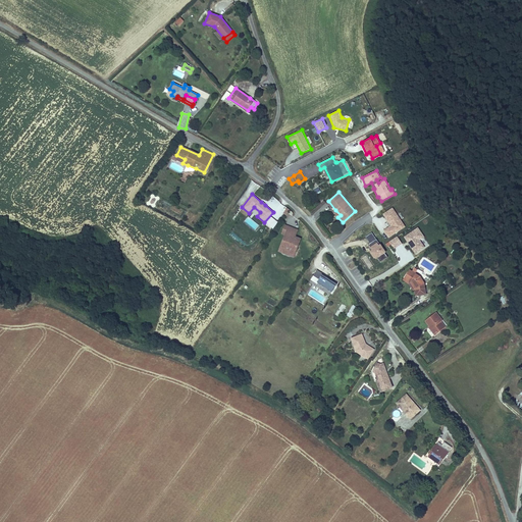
[(405,226),(393,207),(382,214),(390,225),(383,230),(388,238),(405,226)]
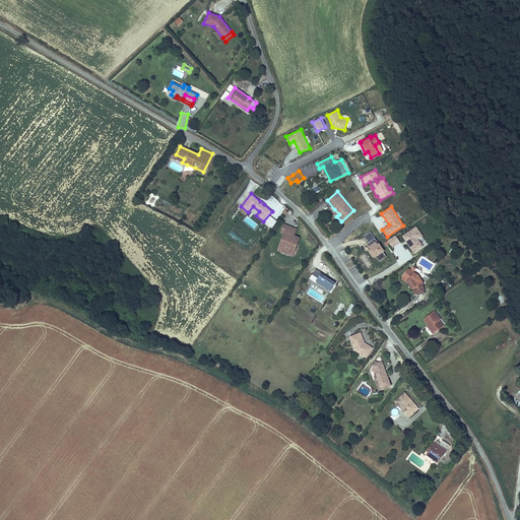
[(255,229),(258,223),(246,217),(244,221),(255,229)]
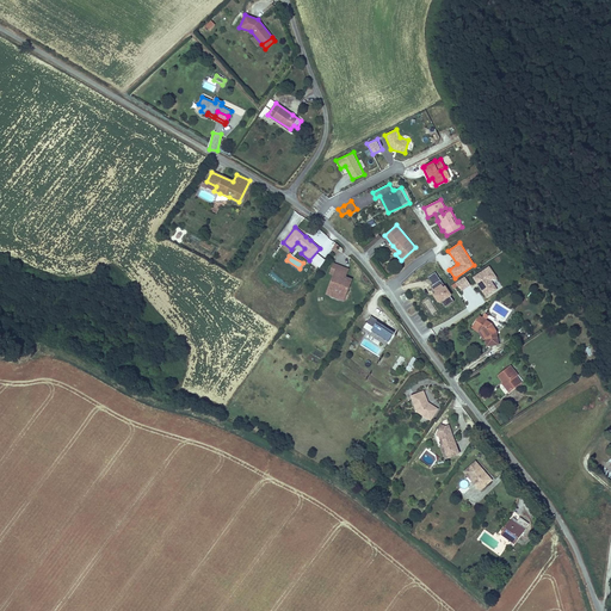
[(333,275),(326,294),(344,301),(352,279),(346,277),(349,269),(333,263),(328,273),(333,275)]
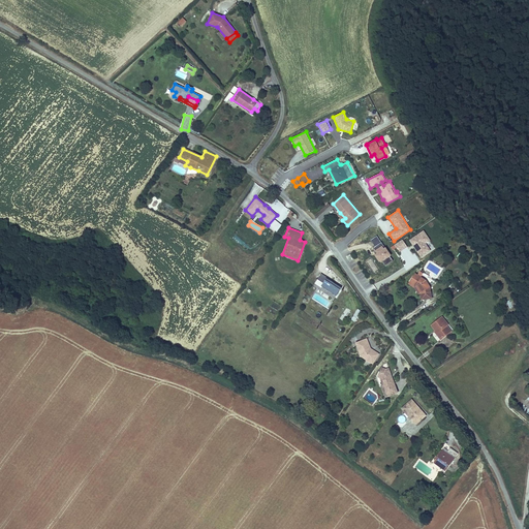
[(424,230),(409,240),(421,257),(431,250),(427,244),(431,241),(424,230)]
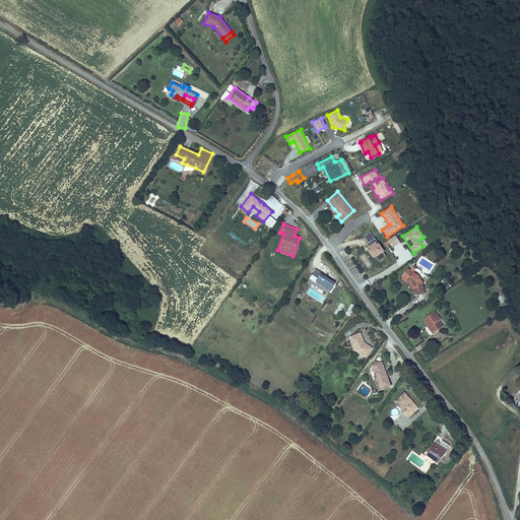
[(369,242),(367,243),(371,248),(368,250),(374,258),(385,251),(379,243),(378,244),(376,241),(377,241),(375,238),(370,232),(365,236),(369,242)]
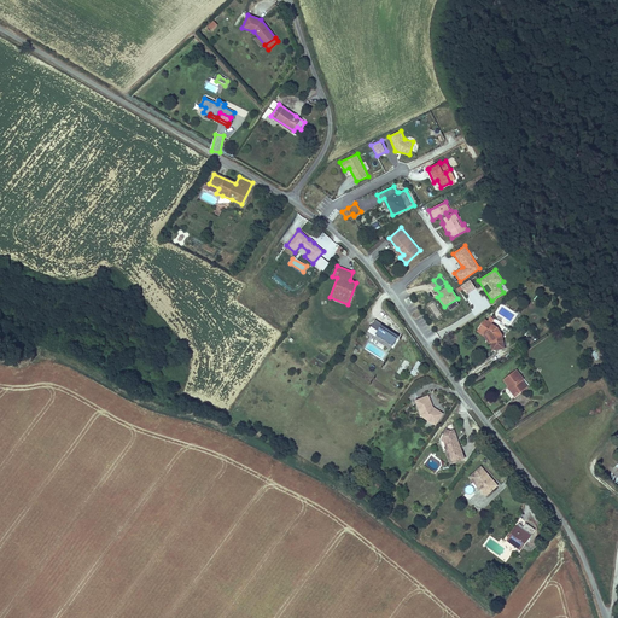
[(476,289),(471,279),(460,286),(466,295),(476,289)]
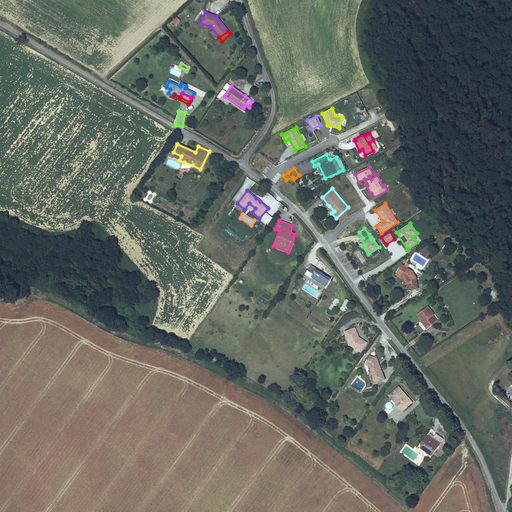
[(355,253),(362,263),(366,261),(359,251),(355,253)]
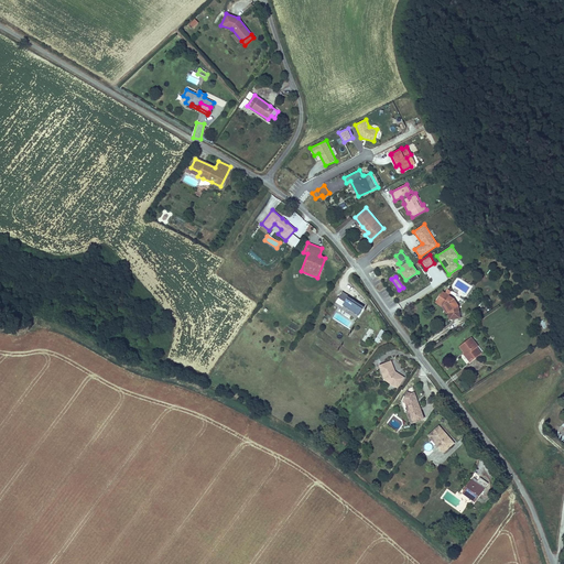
[(362,308),(364,306),(348,296),(349,295),(343,291),(338,297),(345,301),(343,304),(358,315),(362,308)]
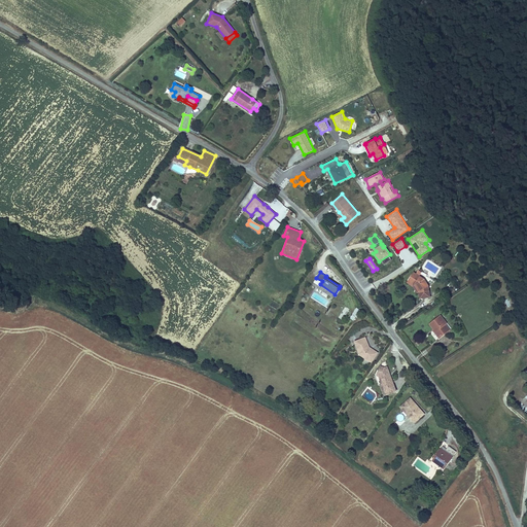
[(419,297),(430,297),(430,291),(429,291),(429,286),(424,278),(414,272),(410,277),(412,279),(410,282),(414,285),(419,292),(419,293),(419,297)]
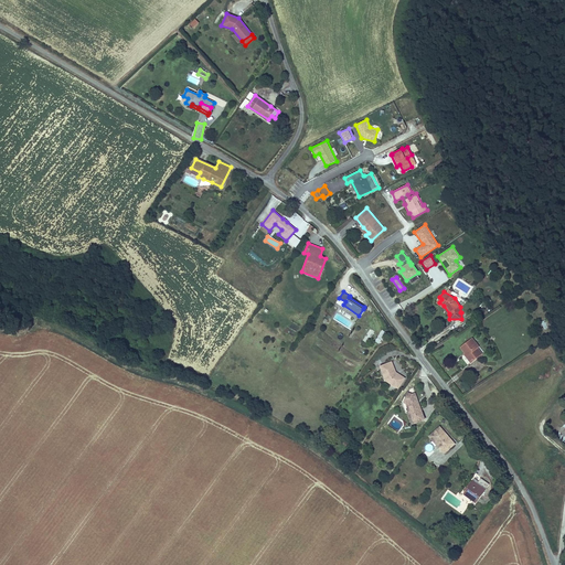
[(449,313),(444,306),(439,302),(441,299),(439,297),(436,304),(443,307),(447,315),(449,313)]
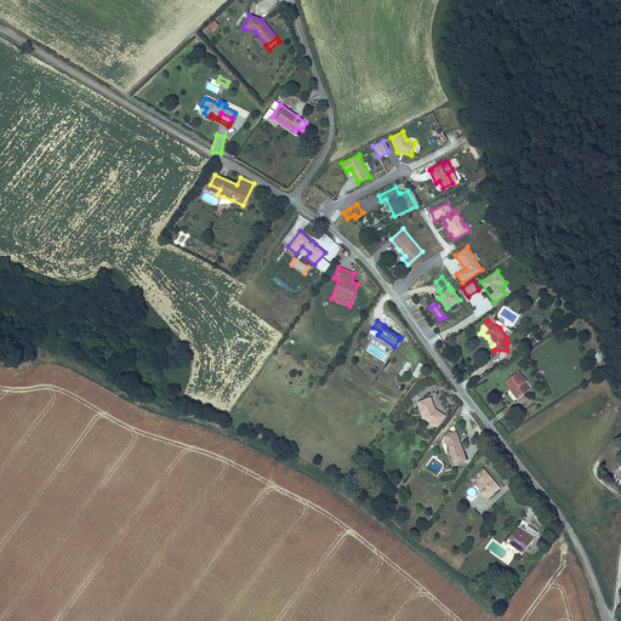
[(399,375),(405,377),(411,363),(405,362),(399,375)]
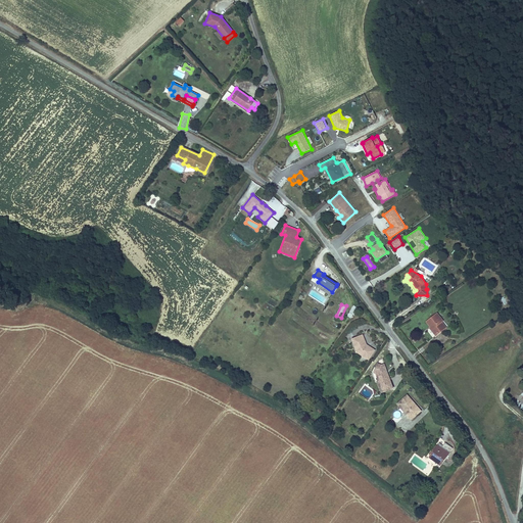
[(353,304),(349,312),(350,313),(353,315),(354,316),(360,307),(353,304)]
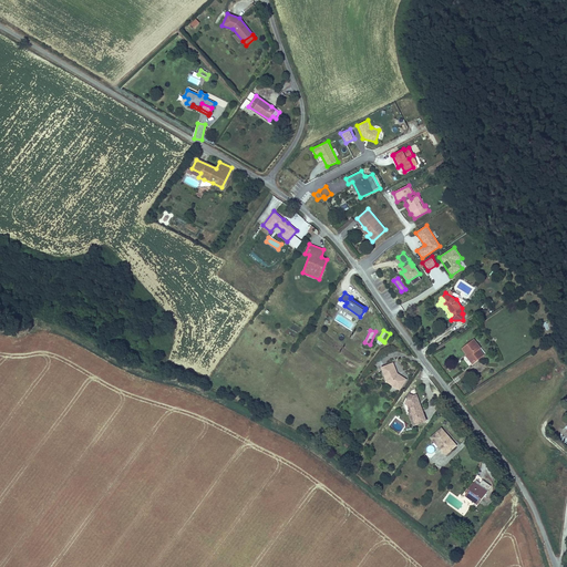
[(477,351),(480,349),(482,348),(474,339),(462,349),(466,354),(465,356),(472,364),(482,357),(477,351)]
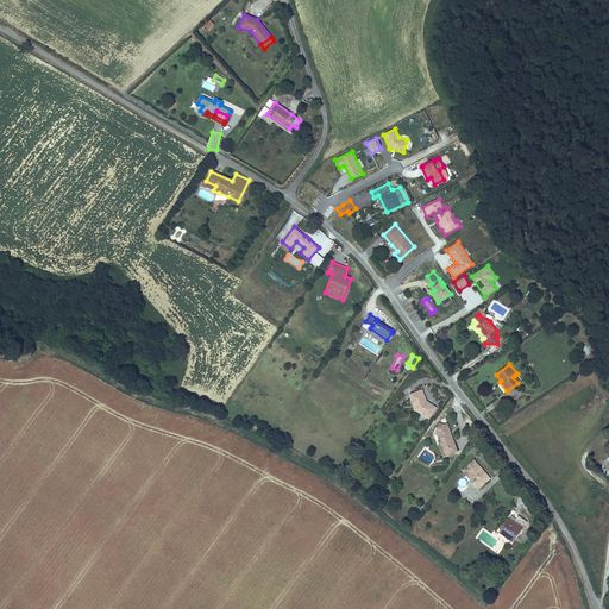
[(438,408),(427,401),(422,389),(408,394),(415,409),(429,420),(438,408)]
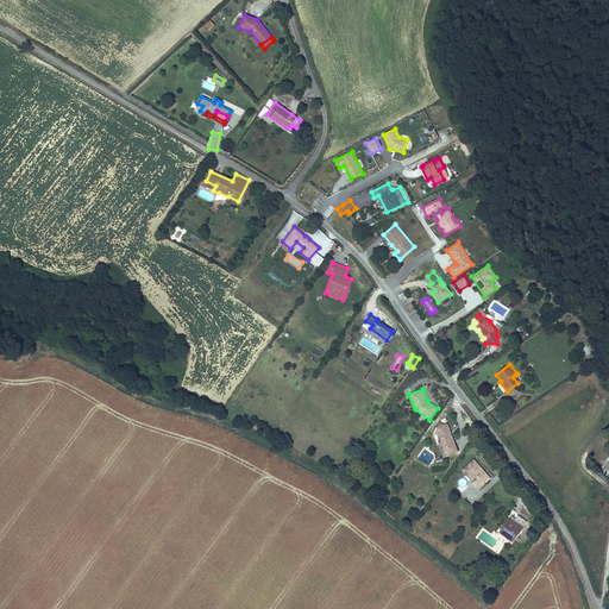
[(445,456),(457,451),(447,424),(444,425),(441,427),(439,426),(434,432),(438,443),(440,444),(443,453),(445,456)]
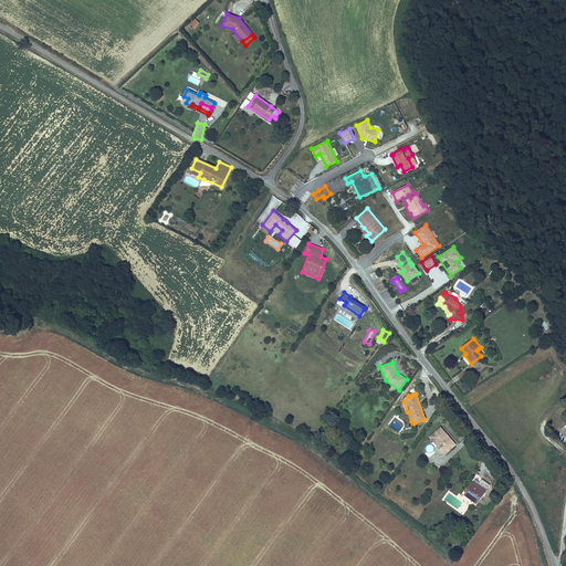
[(453,440),(451,442),(448,439),(449,437),(440,427),(429,437),(444,456),(457,444),(453,440)]
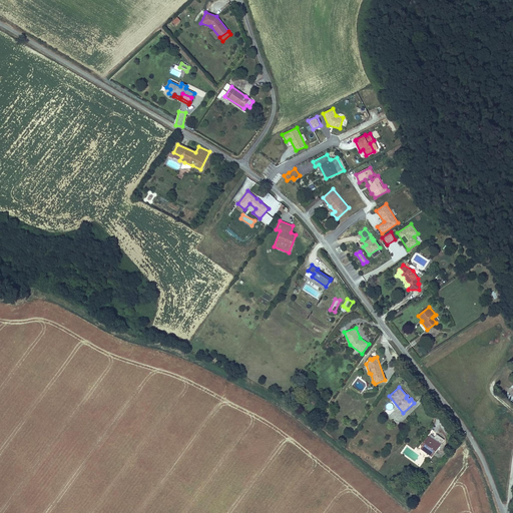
[(441,445),(444,440),(437,434),(435,437),(431,434),(429,437),(441,445)]
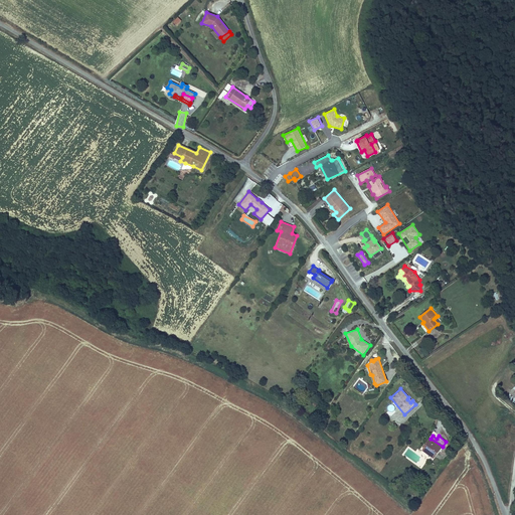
[(422,451),(434,459),(443,447),(431,439),(422,451)]
